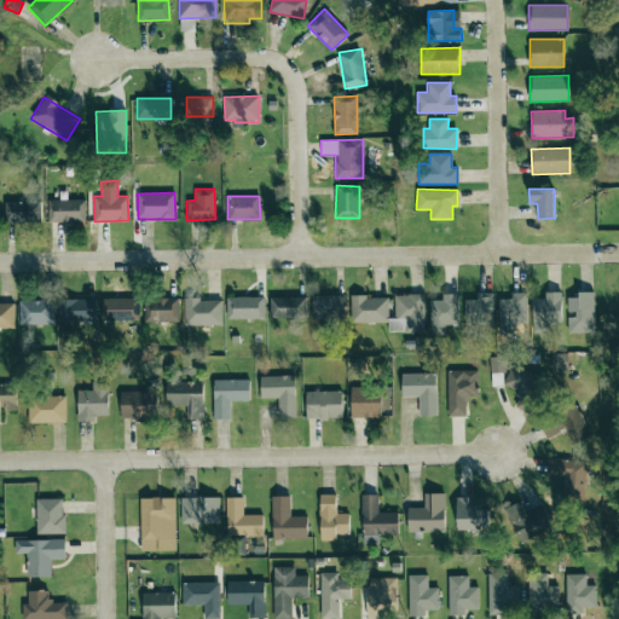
[(86,200),(47,200),(47,223),(86,221),(86,200)]
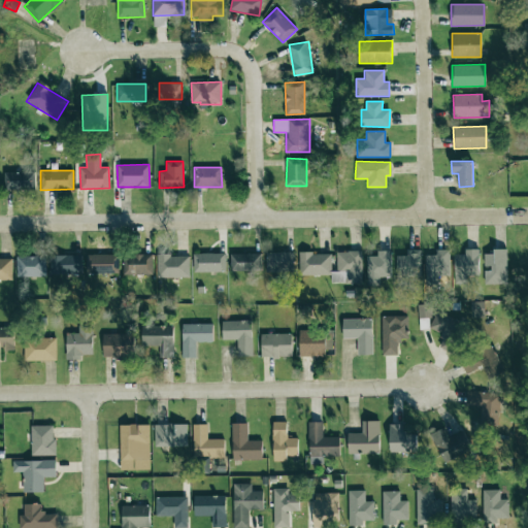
[(4,190),(35,189),(35,171),(4,172),(4,190)]
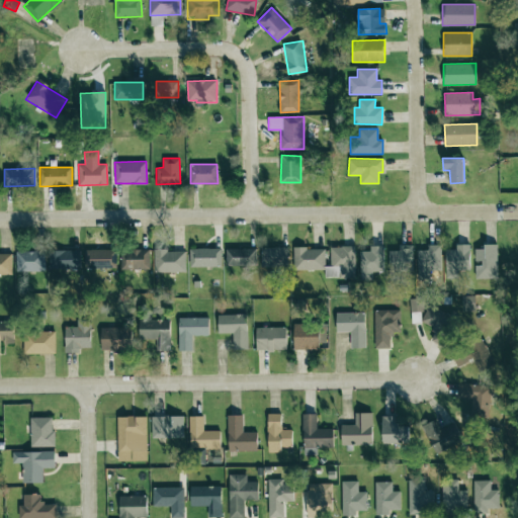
[(429,270),(441,270),(440,244),(427,245),(427,250),(417,250),(418,278),(430,278),(429,270)]
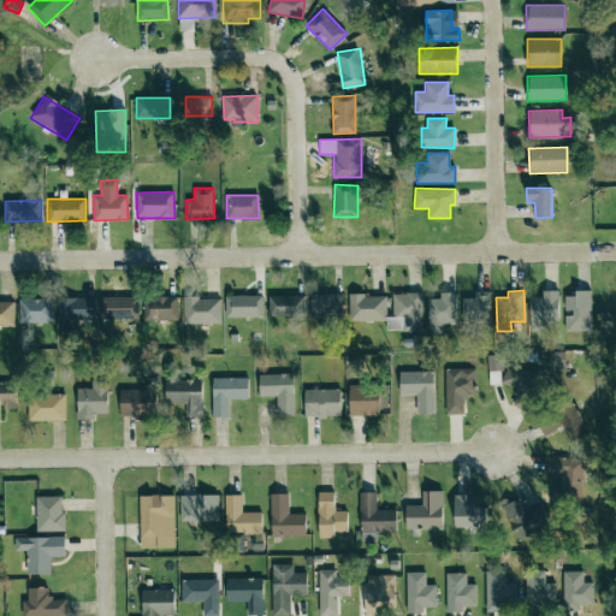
[(529,331),(548,330),(548,323),(558,323),(558,290),(542,291),(542,296),(529,297),(529,331)]
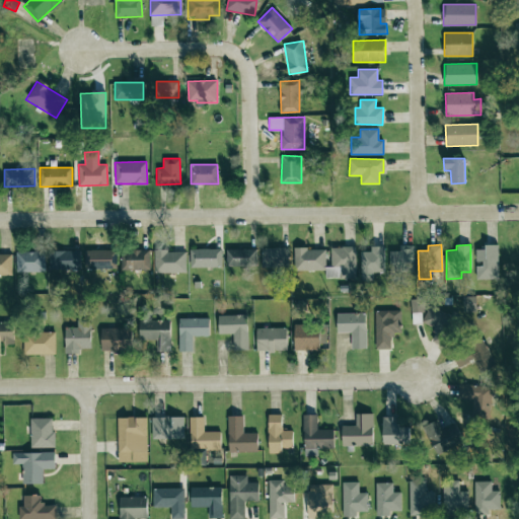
[(389,251),(389,279),(414,279),(413,245),(399,245),(399,250),(389,251)]
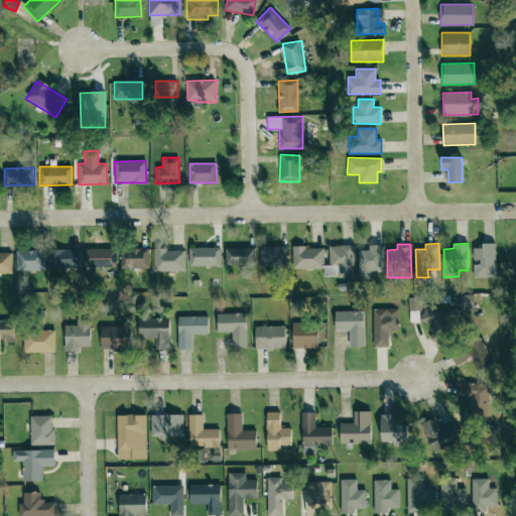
[(495,277),(495,244),(482,244),(482,248),(473,248),(473,262),(474,277),(495,277)]
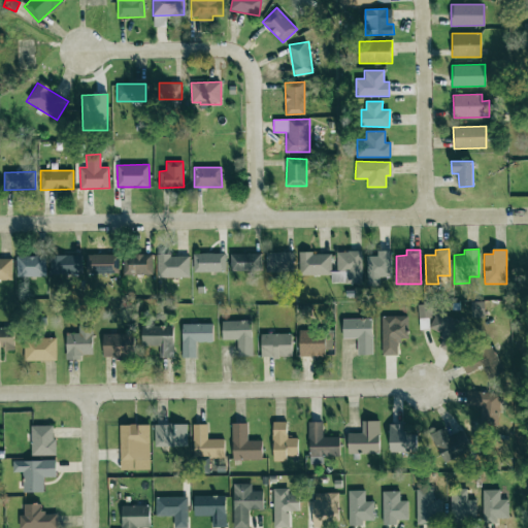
[(362,251),(336,251),(336,271),(331,271),(331,253),(299,253),(299,274),(331,274),(331,283),(362,283),(362,251)]
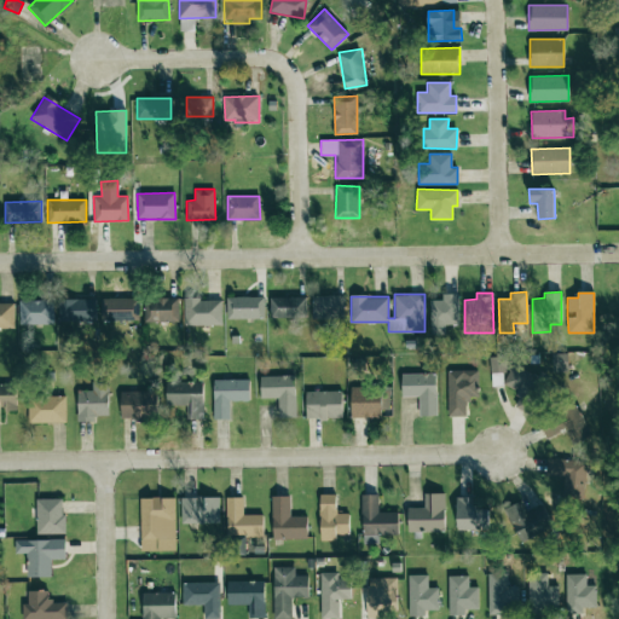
[(431,300),(431,335),(445,334),(445,324),(458,324),(458,294),(441,294),(441,300),(431,300)]
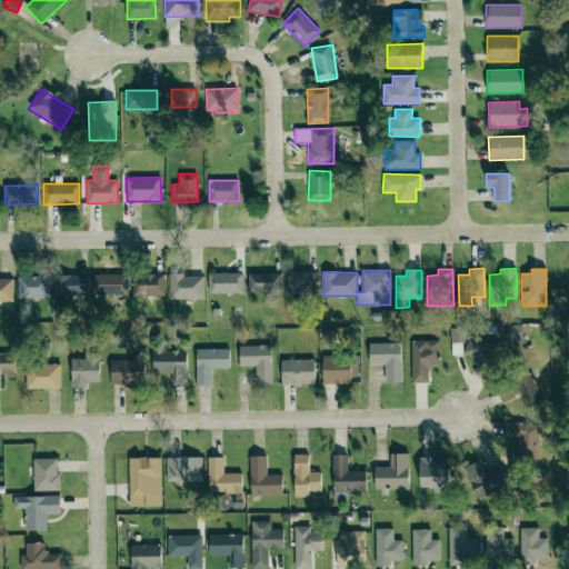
[(287,292),(316,292),(317,271),(287,271),(287,292)]
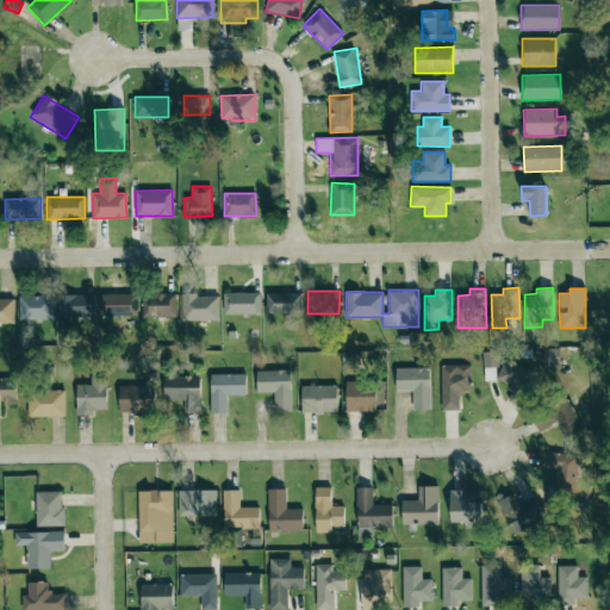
[(181,321),(218,319),(218,296),(198,296),(198,292),(181,292),(181,321)]
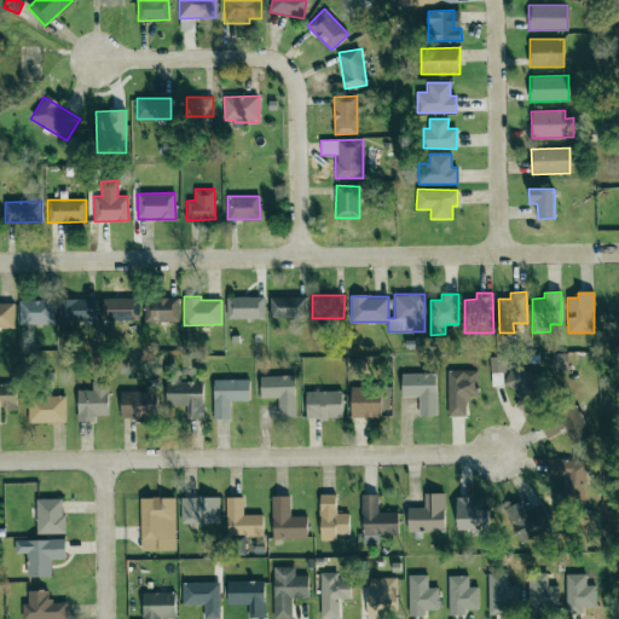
[(226,318),(265,318),(264,296),(226,298),(226,318)]
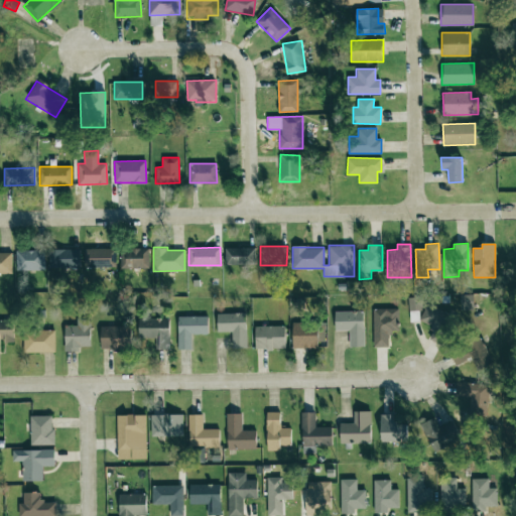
[(255,248),(226,247),(225,264),(254,265),(255,248)]
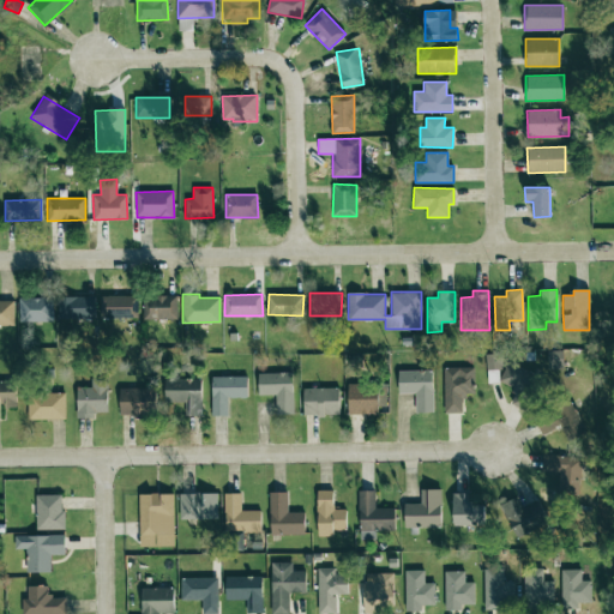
[(138,295),(101,296),(101,318),(138,317),(138,295)]
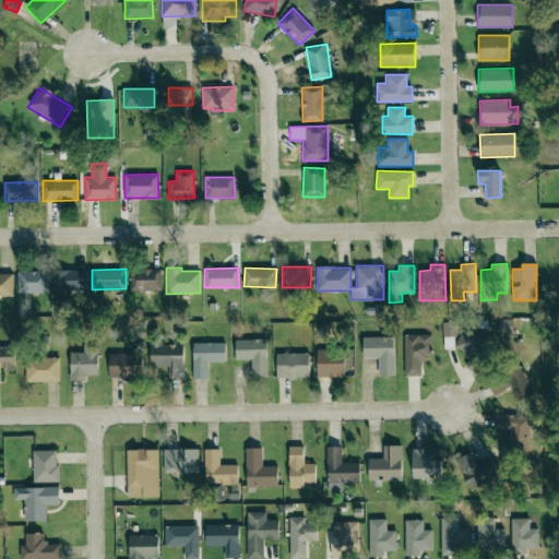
[(161,290),(162,270),(131,269),(131,290),(161,290)]
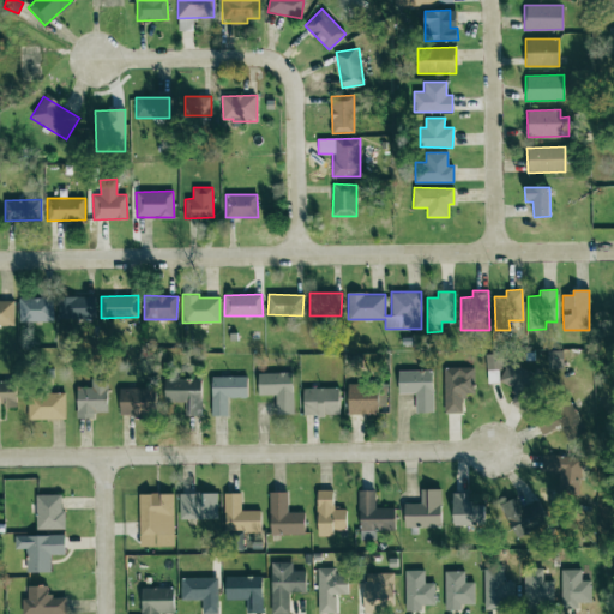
[(19,298),(19,321),(53,320),(53,296),(19,298)]
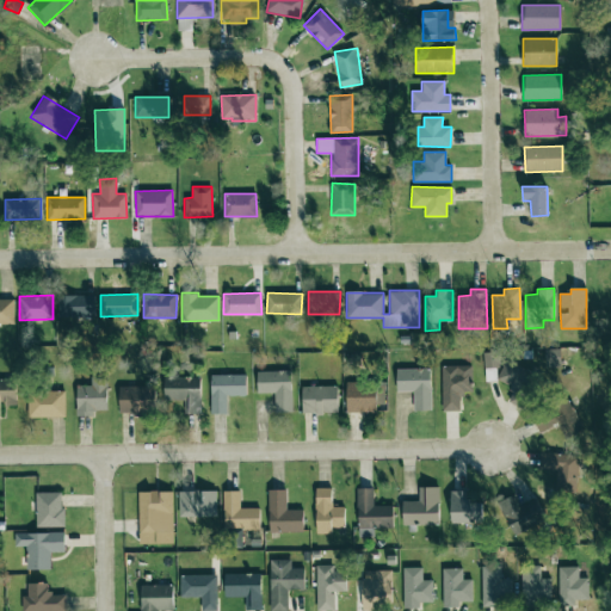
[(94,295),(59,295),(59,316),(94,316),(94,295)]
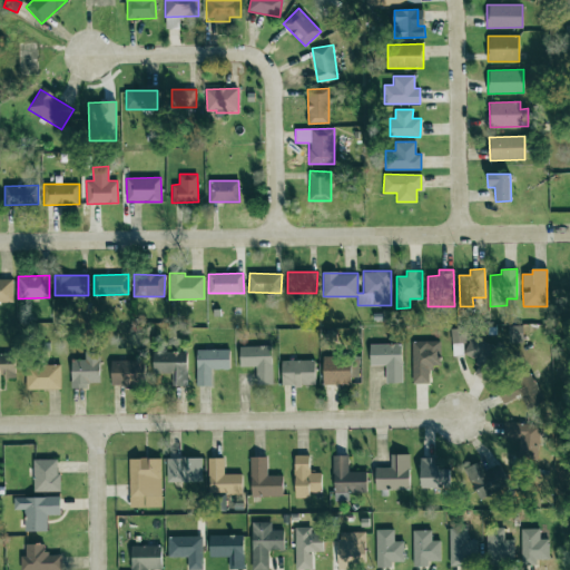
[(0,302),(12,302),(13,278),(0,277),(0,302)]
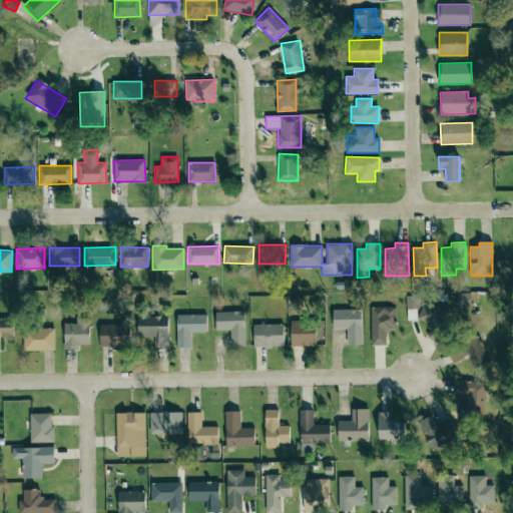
[(426,338),(443,344),(453,313),(423,303),(418,320),(431,324),(426,338)]
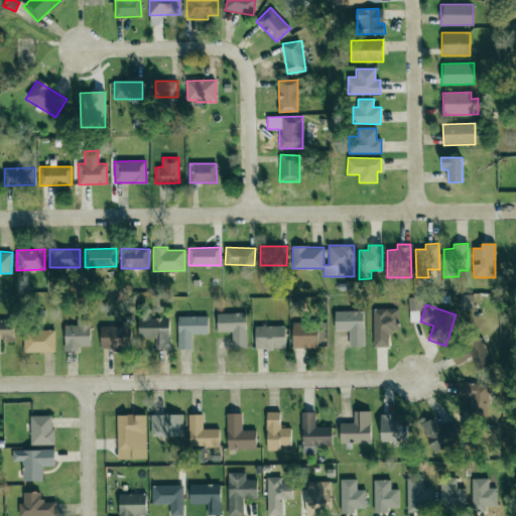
[(397,308),(373,308),(374,347),(389,347),(388,332),(398,332),(397,308)]
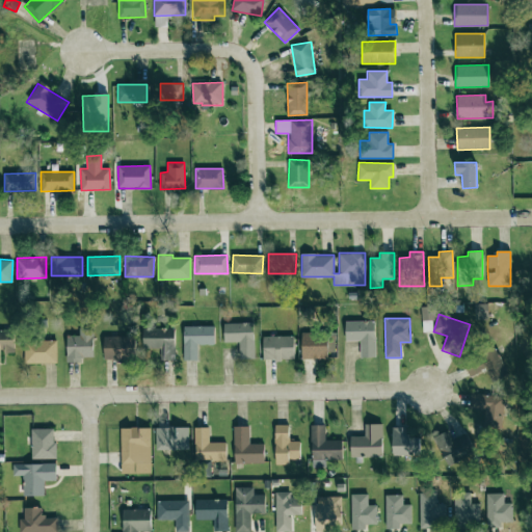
[(374,320),(344,321),(345,341),(360,341),(360,357),(375,356),(374,320)]
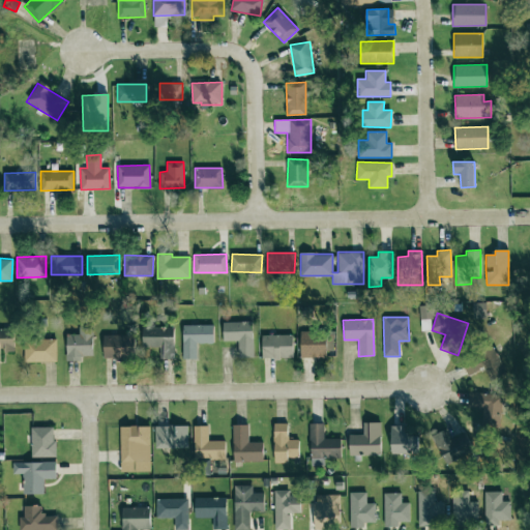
[(238,357),(253,357),(253,321),(223,322),(223,341),(238,341),(238,357)]
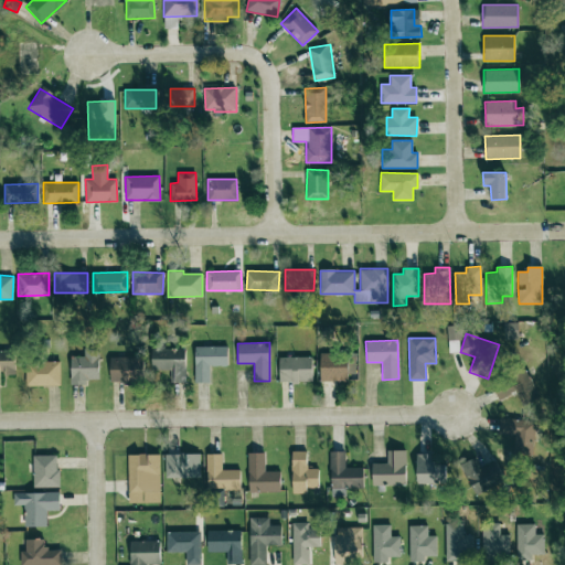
[(195,347),(194,382),(210,382),(210,365),(227,365),(227,347),(195,347)]
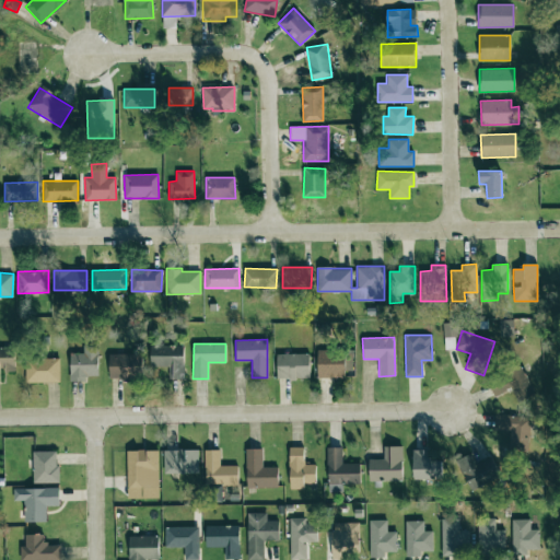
[(183,345),(151,346),(152,366),(168,366),(168,378),(184,378),(183,345)]
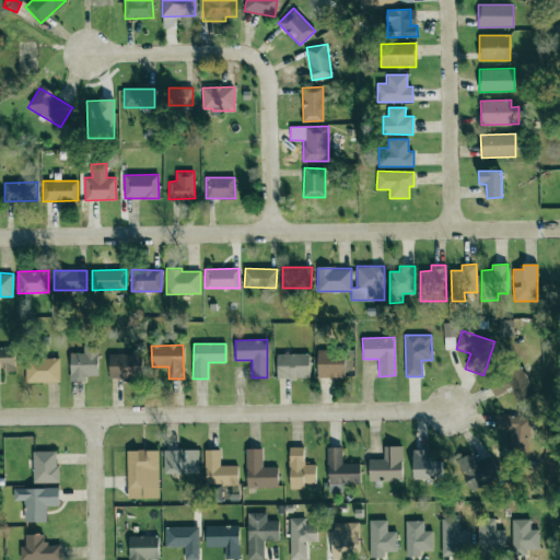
[(0,347),(0,370),(14,370),(14,347),(0,347)]
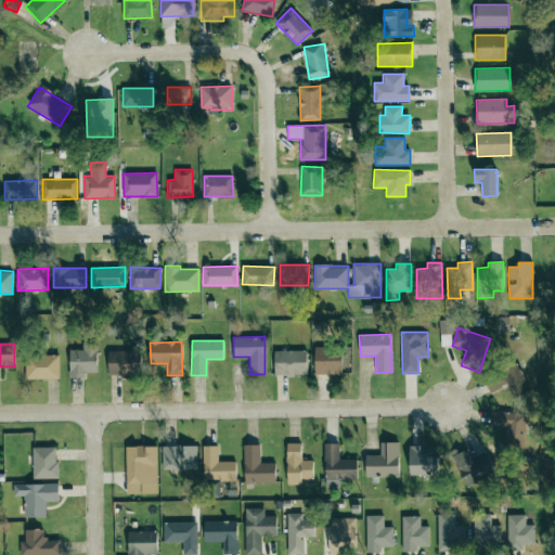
[(69,377),(85,377),(85,373),(98,373),(97,344),(82,344),(82,349),(69,350),(69,377)]
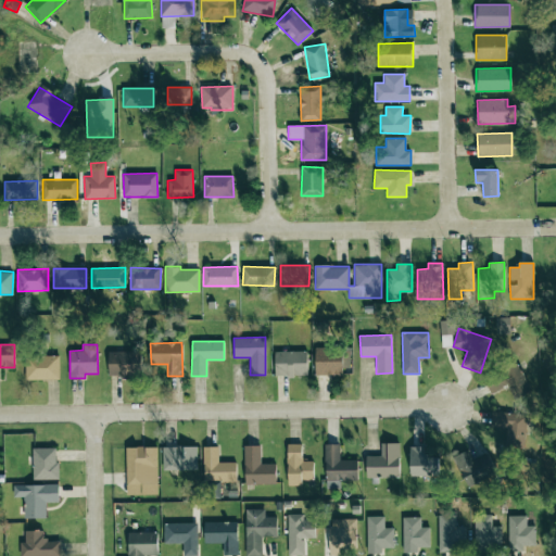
[(315,374),(341,375),(342,349),(316,348),(315,374)]
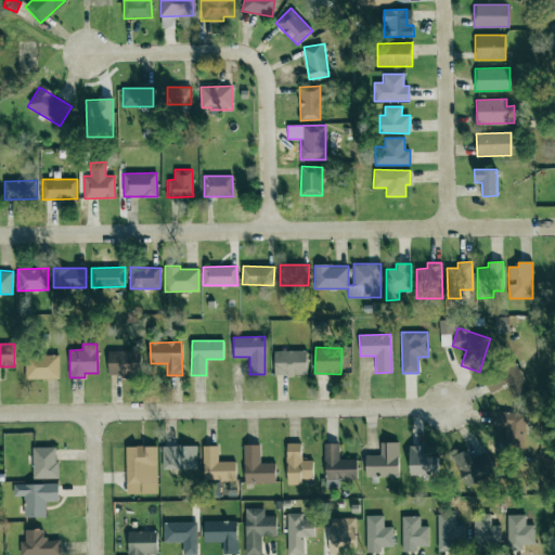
[(107,374),(138,375),(138,351),(108,350),(107,374)]
